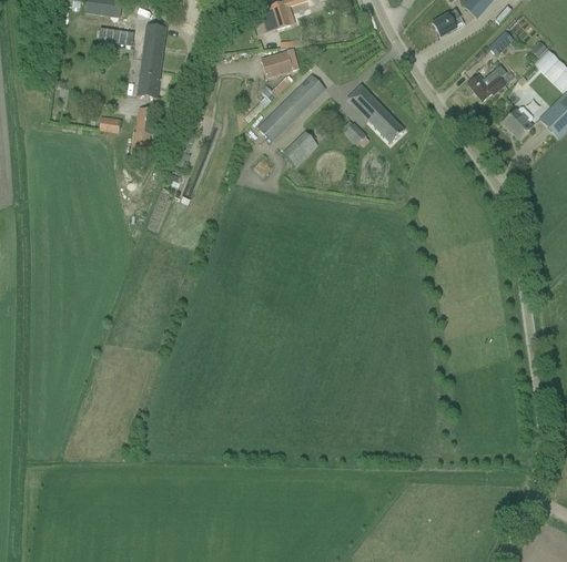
[(88,0),(87,11),(120,16),(122,0),(88,0)]
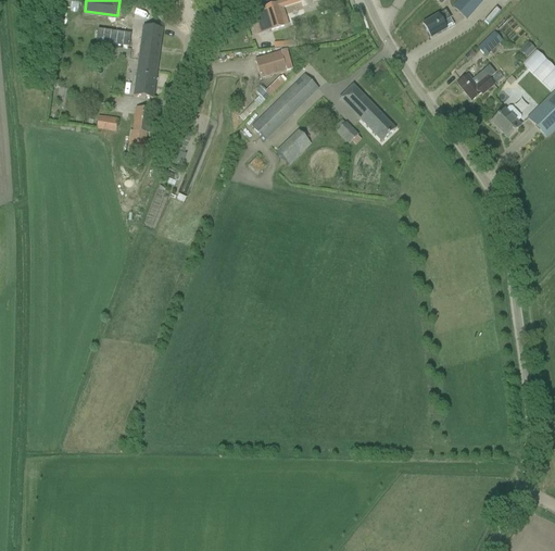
[(285,23),(279,5),(295,0),(303,0),(303,2),(310,0),(275,0),(265,3),(266,7),(260,9),(253,11),(259,30),(285,23)]
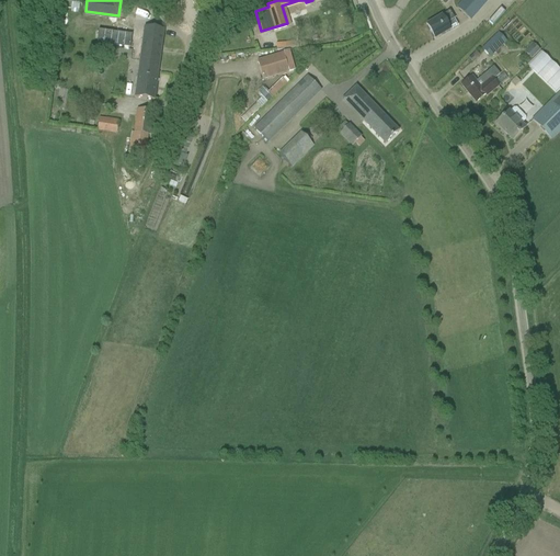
[(460,0),(458,3),(471,15),(479,8),(486,0),(460,0)]
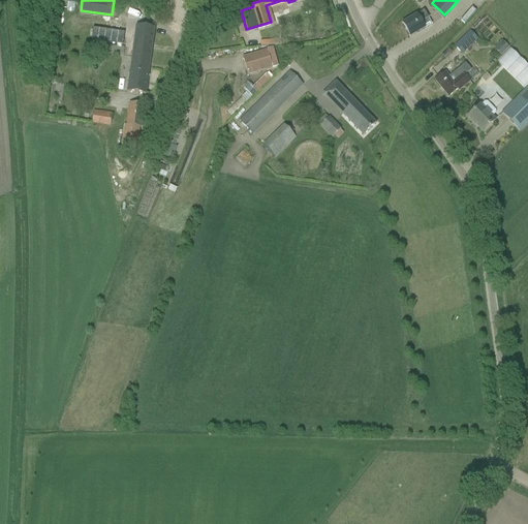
[(429,13),(425,6),(403,20),(410,33),(426,24),(432,20),(429,13)]
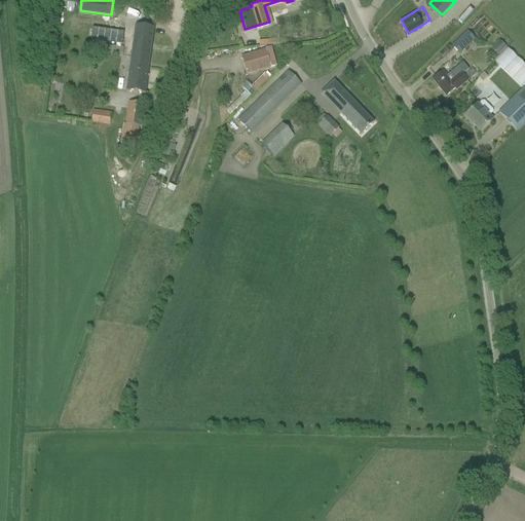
[(127,87),(145,89),(154,24),(137,22),(127,87)]
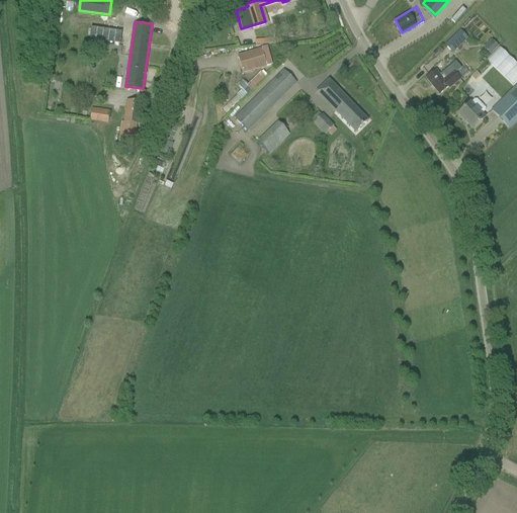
[(91,23),(89,35),(120,39),(122,27),(91,23)]
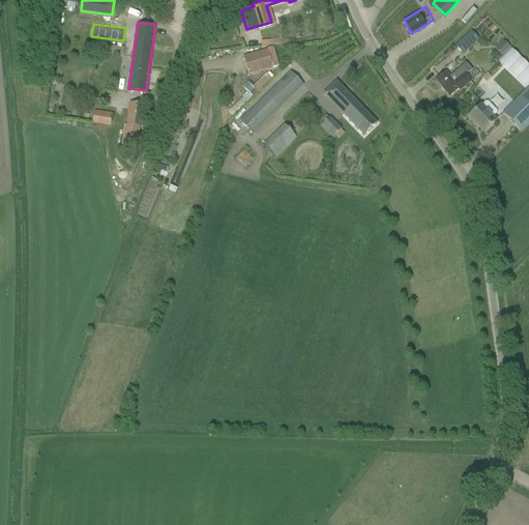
[(456,42),(464,50),(479,35),(471,27),(456,42)]
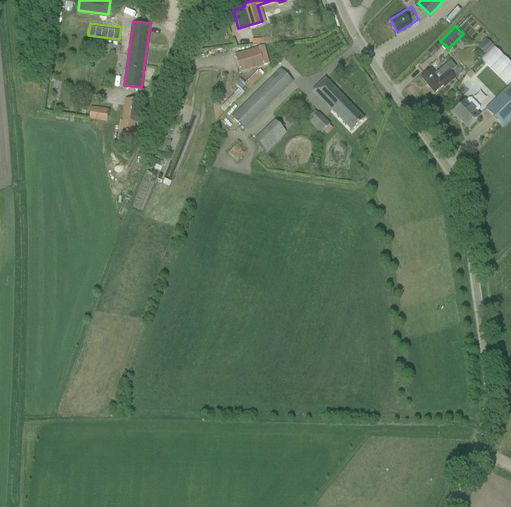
[(253,34),(254,43),(264,42),(263,34),(253,34)]
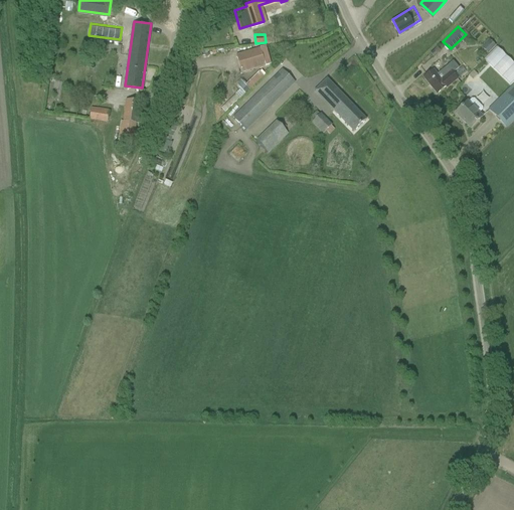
[(236,50),(241,68),(266,62),(261,44),(236,50)]
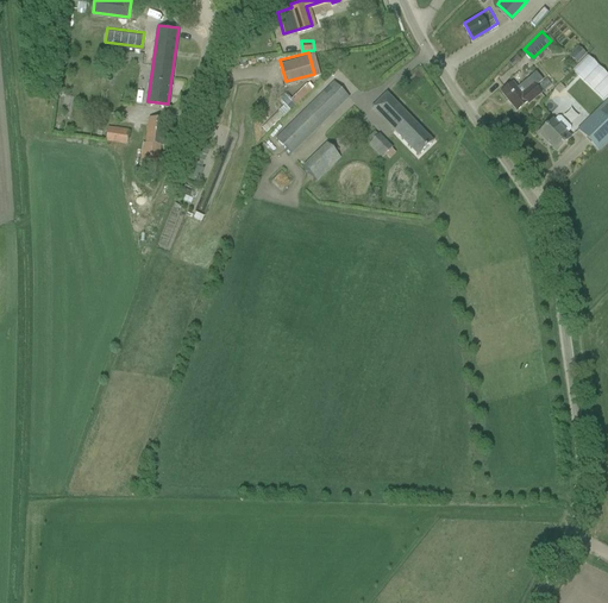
[(501,87),(518,107),(528,98),(530,100),(541,89),(537,82),(544,76),(537,68),(518,83),(513,77),(501,87)]
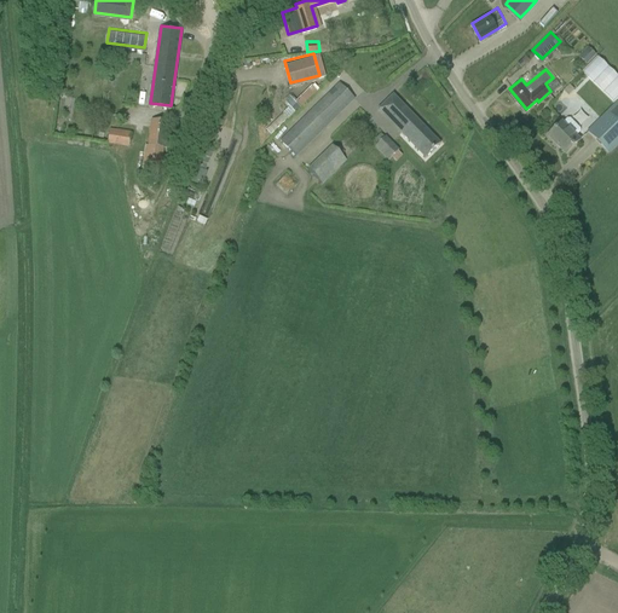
[(281,137),(296,152),(356,94),(340,79),(281,137)]
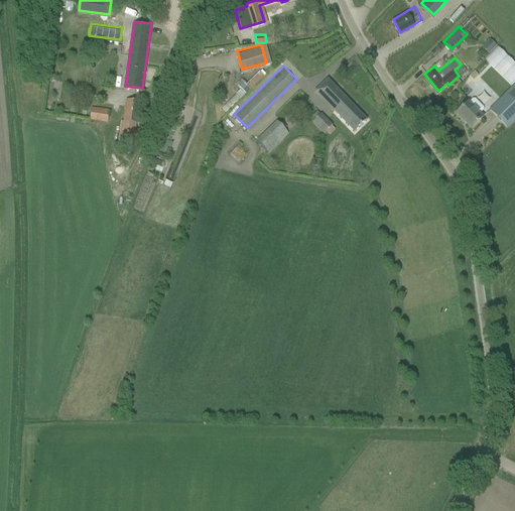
[(248,80),(252,84),(265,72),(261,67),(248,80)]
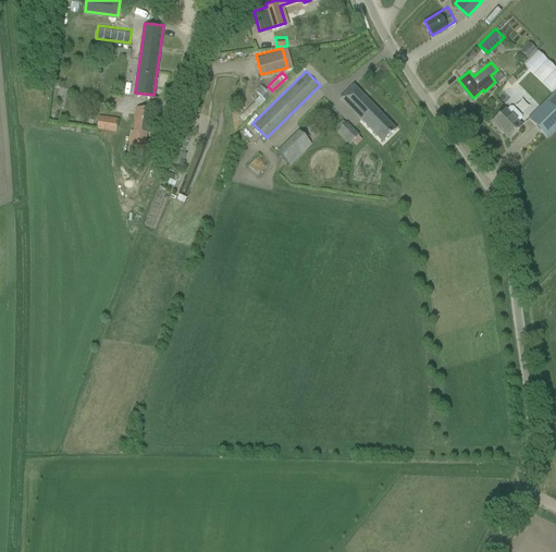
[(261,84),(257,88),(267,98),(271,94),(261,84)]
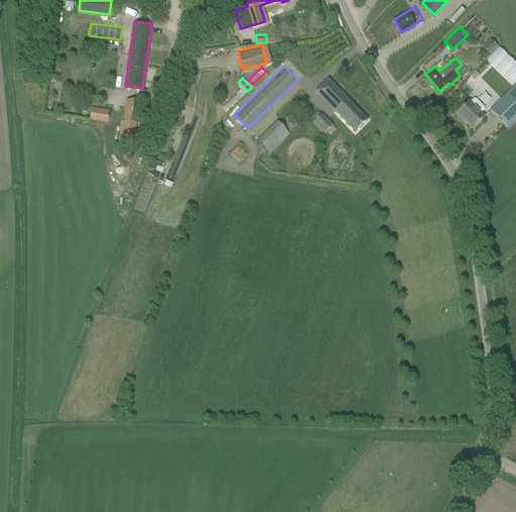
[(515,82),(492,107),(509,124),(515,116),(515,82)]
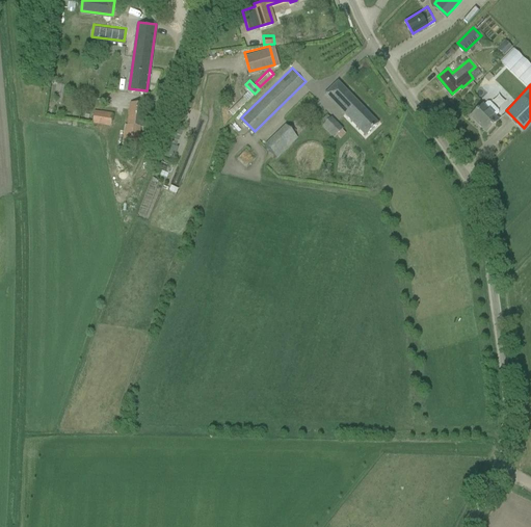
[(483,102),(471,113),(486,129),(499,117),(495,113),(499,109),(499,107),(490,98),(487,98),(483,102)]
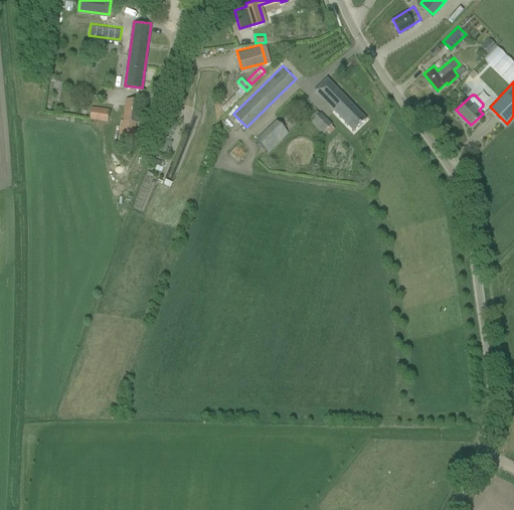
[(118,142),(133,145),(137,119),(136,119),(139,98),(126,96),(124,117),(122,117),(118,142)]
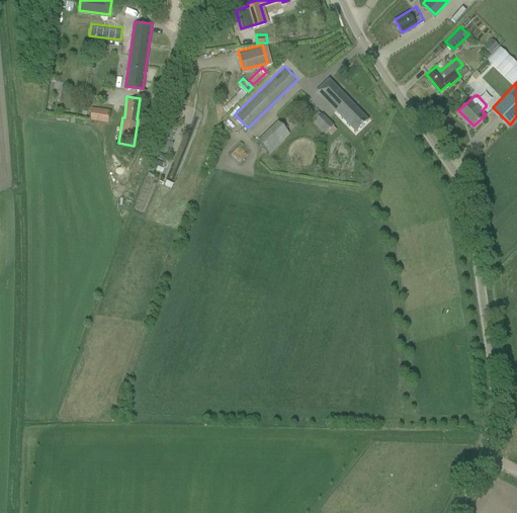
[(348,96),(335,108),(356,130),(369,117),(348,96)]
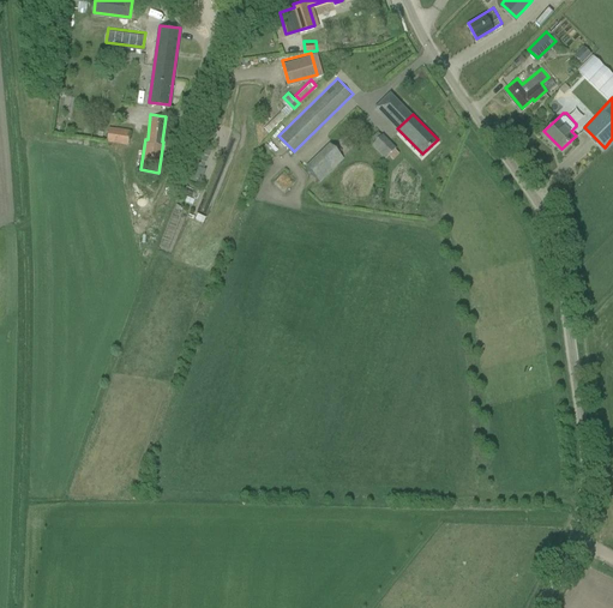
[(107,138),(127,140),(130,128),(109,125),(107,138)]
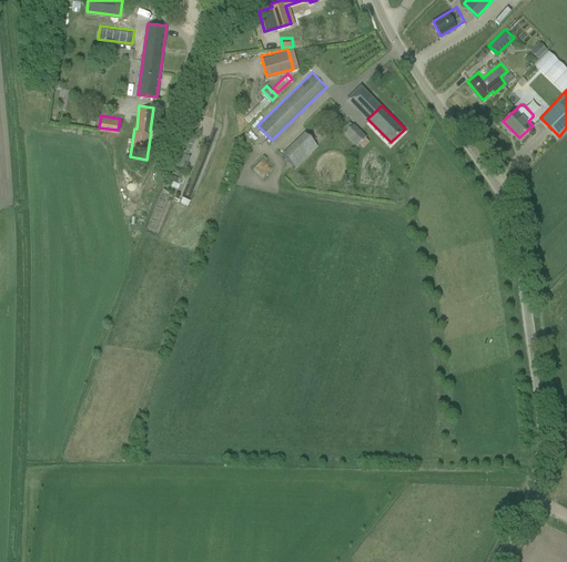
[(365,132),(354,121),(346,129),(345,130),(356,142),(365,132)]
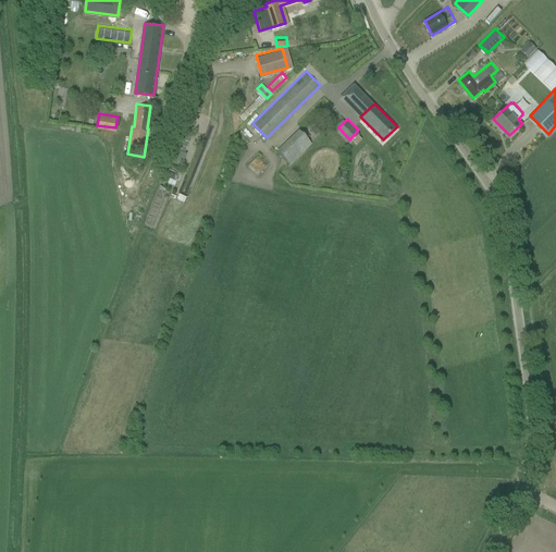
[(181,129),(174,145),(185,149),(192,133),(181,129)]
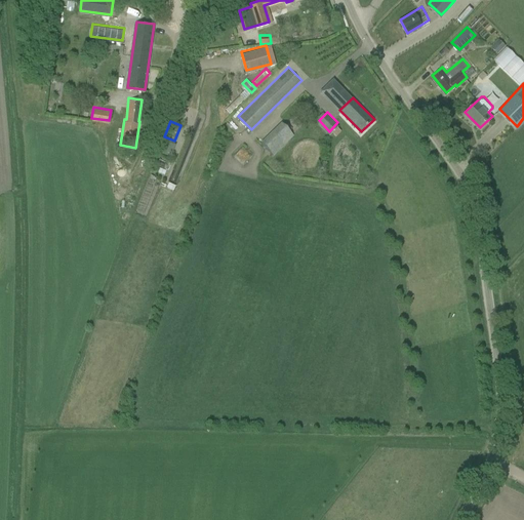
[(272,153),(293,133),(282,121),(262,141),(272,153)]
